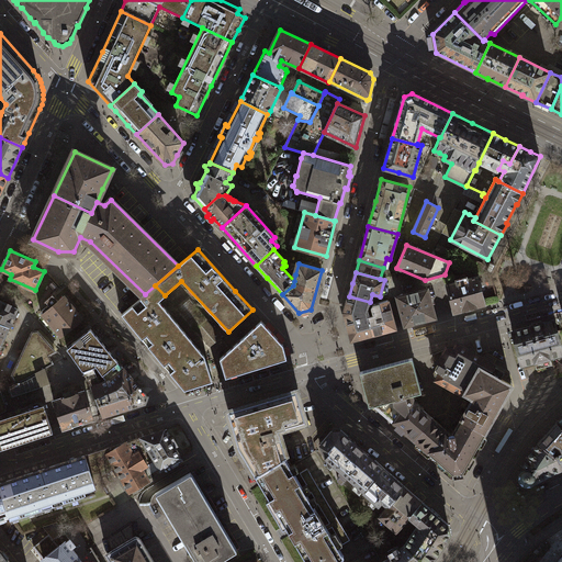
[(458,281),(447,284),(454,312),(485,304),(478,277),(467,279),(467,278),(457,280),(458,281)]
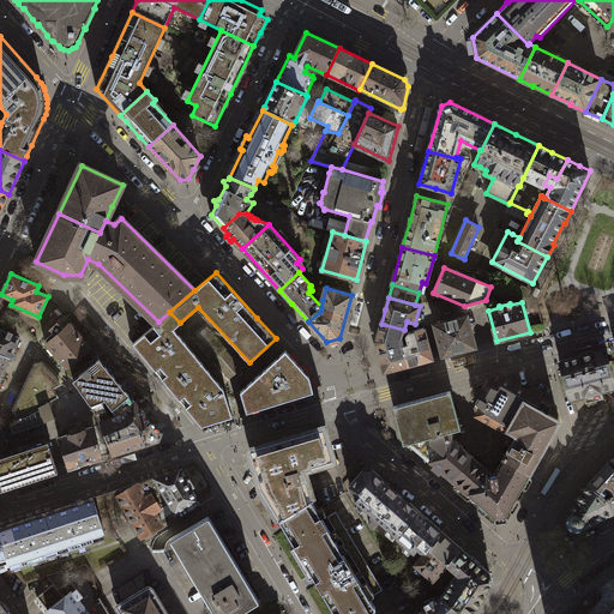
[(133,343),(170,389),(202,362),(174,329),(180,323),(169,312),(158,321),(133,343)]
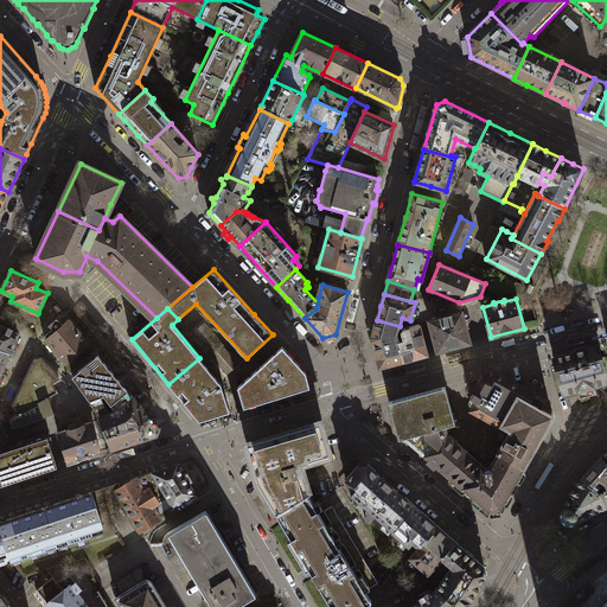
[(462,312),(429,320),(438,352),(471,343),(462,312)]
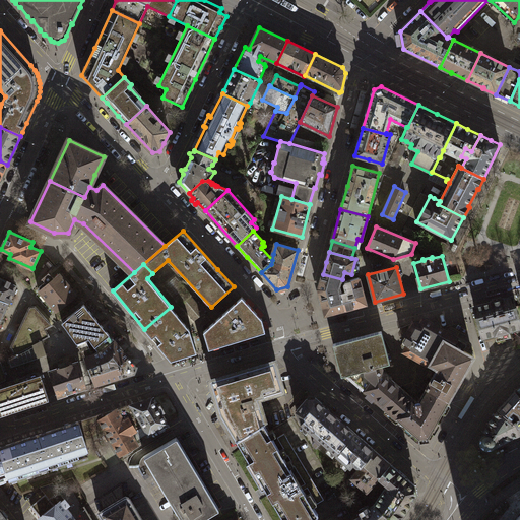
[(76,294),(60,274),(54,279),(49,272),(42,278),(45,282),(38,288),(56,310),(76,294)]
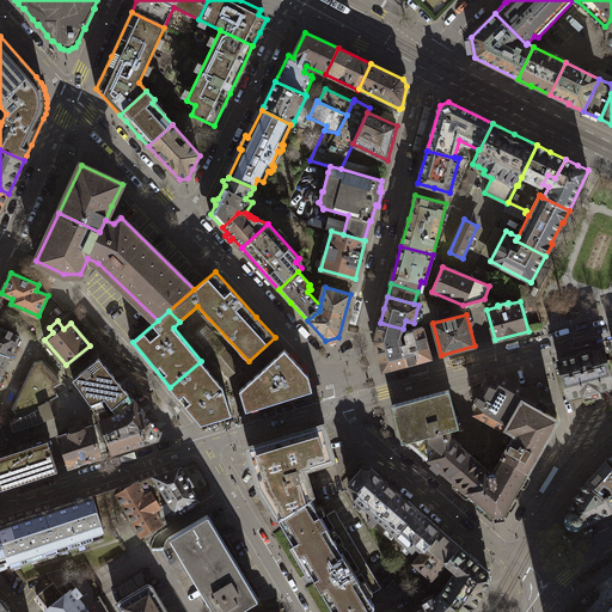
[(403,329),(380,323),(378,331),(375,340),(383,371),(407,363),(401,343),(402,343),(401,336),(403,329)]
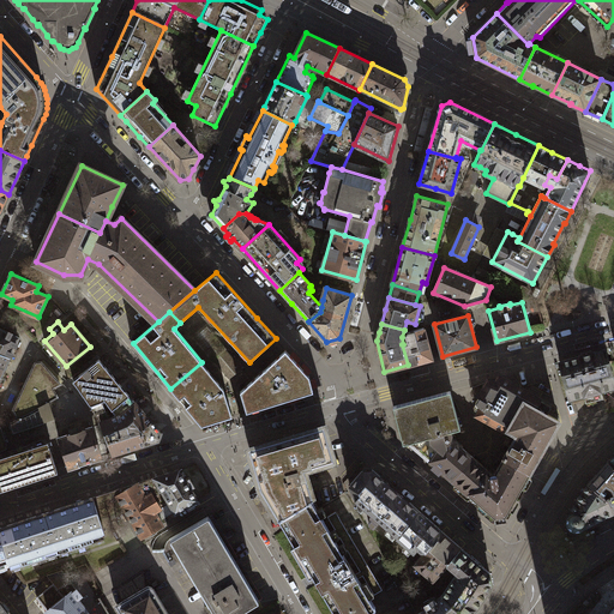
[(0,365),(5,368),(19,337),(0,327),(0,365)]
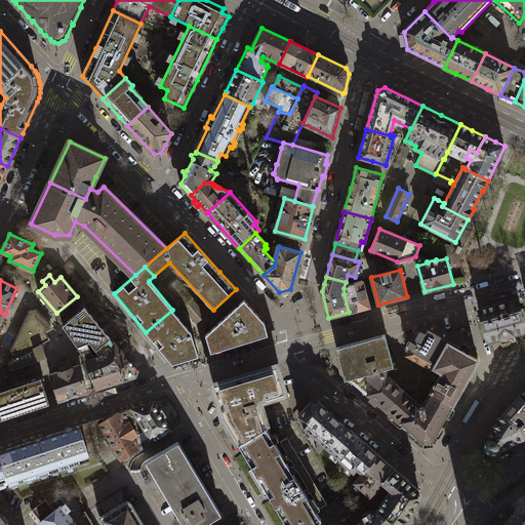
[(344,294),(349,312),(369,307),(363,280),(350,283),(349,284),(348,286),(347,287),(349,293),(345,294),(344,294)]
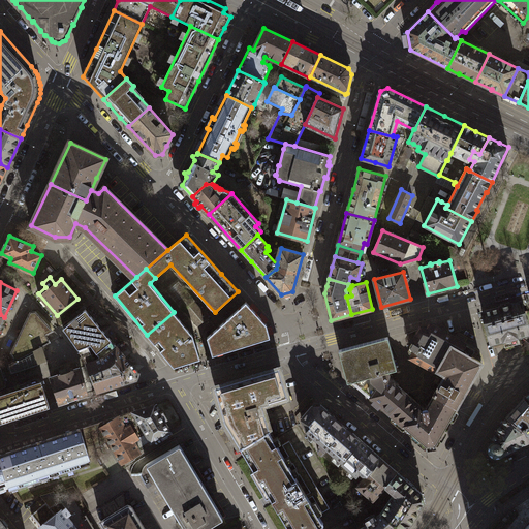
[(528,327),(522,301),(483,311),(491,343),(503,340),(505,345),(520,342),(518,336),(528,333),(528,327)]
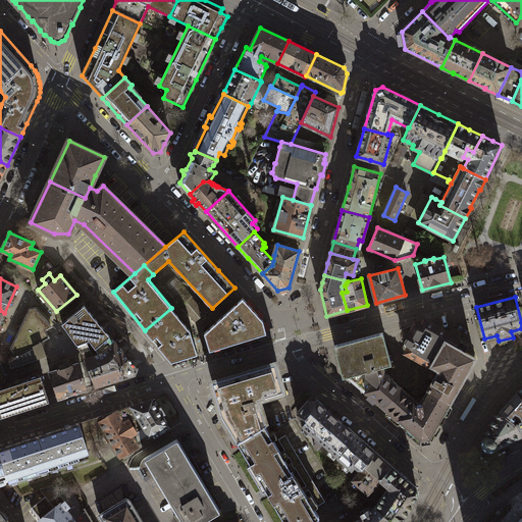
[(181,305),(196,321),(204,314),(191,298),(181,305)]
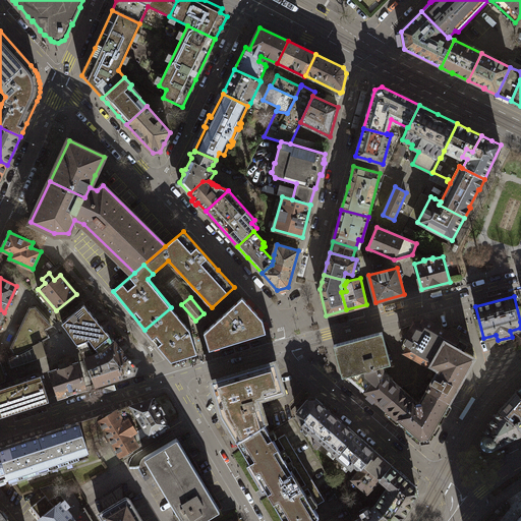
[(263,320),(242,297),(204,332),(210,349),(266,332),(263,320)]
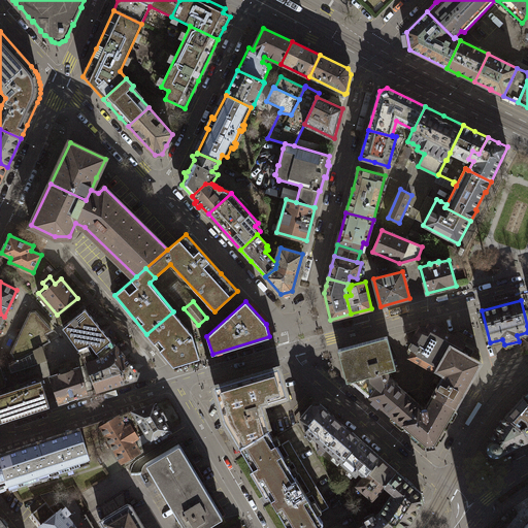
[(90,343),(100,357),(101,357),(104,356),(117,345),(86,308),(63,327),(77,349),(90,343)]
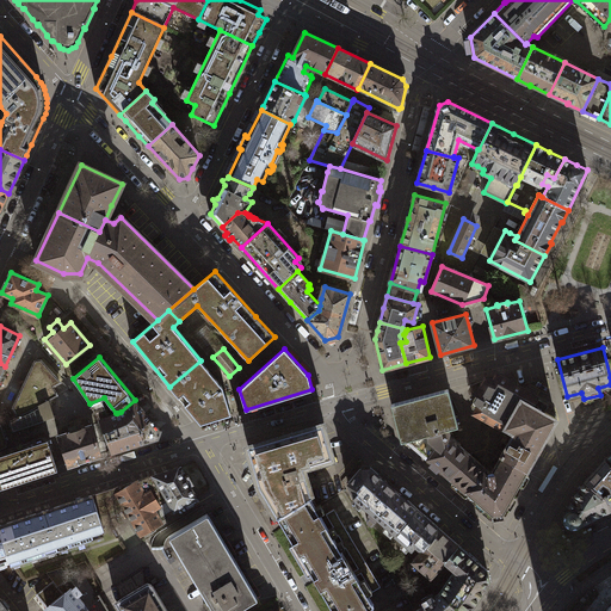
[(39,406),(49,400),(57,395),(53,387),(61,382),(41,360),(36,362),(13,408),(18,417),(39,406)]
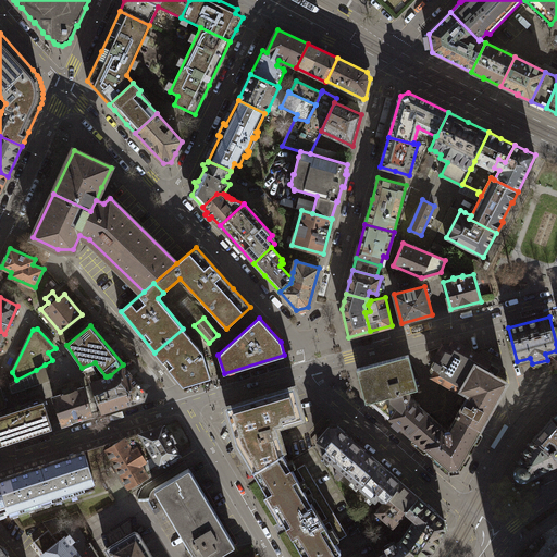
[(183,329),(155,353),(183,386),(211,378),(203,353),(183,329)]
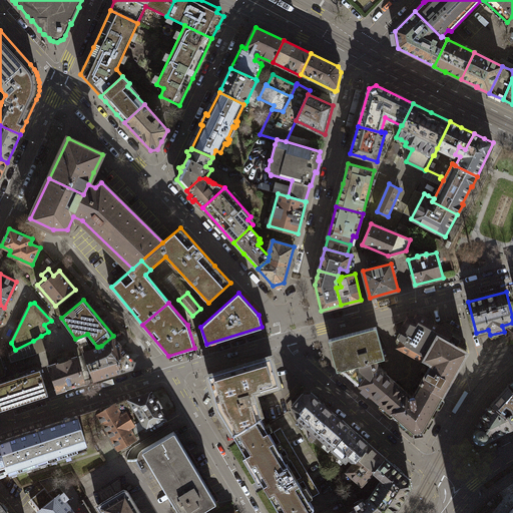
[(421,383),(443,396),(466,354),(466,353),(467,351),(463,349),(459,344),(460,340),(417,316),(414,321),(408,318),(397,337),(403,341),(400,346),(425,360),(424,361),(431,365),(421,383)]
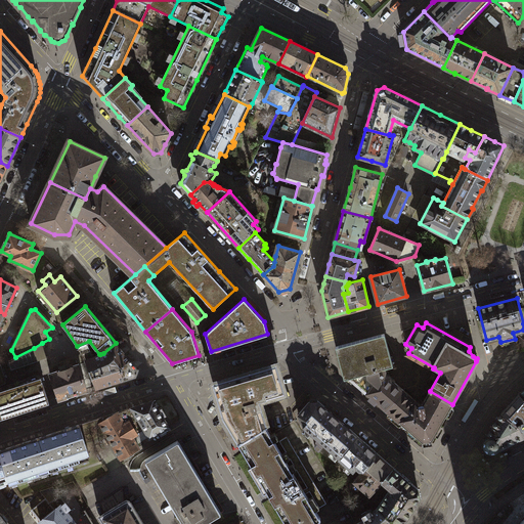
[(349,377),(385,367),(393,365),(385,334),(336,346),(344,379),(349,377)]
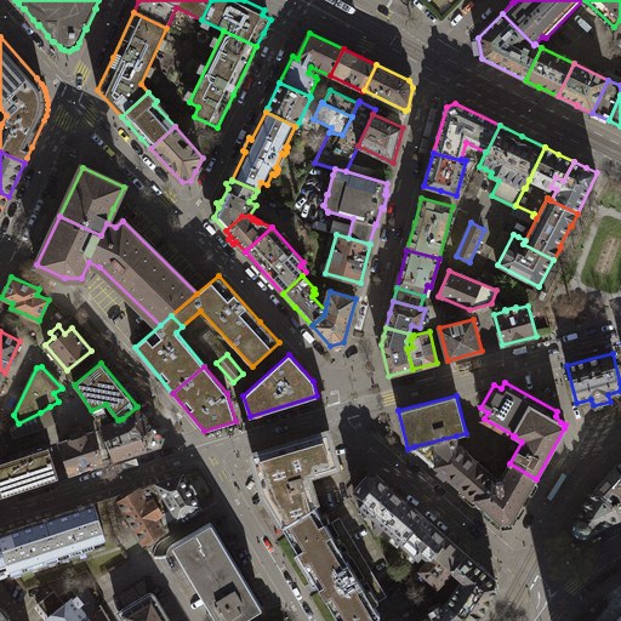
[(40,412),(44,426),(55,422),(50,406),(40,412)]
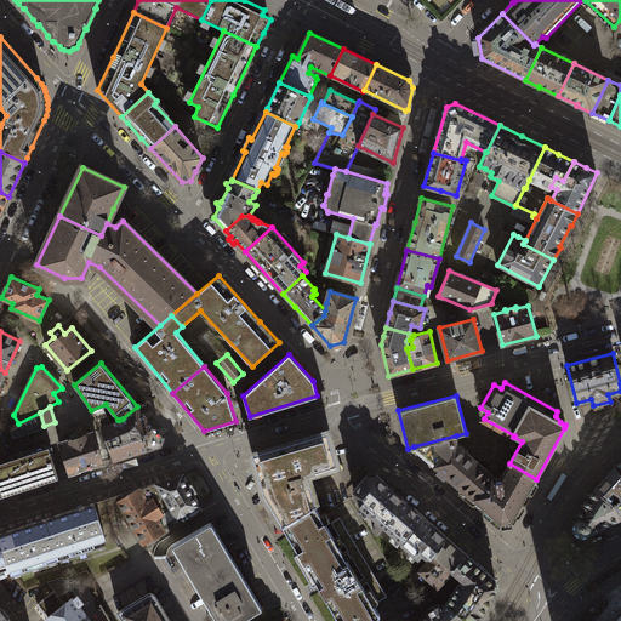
[(163,437),(137,406),(123,419),(124,423),(120,425),(119,420),(118,420),(102,426),(114,459),(160,444),(163,437)]
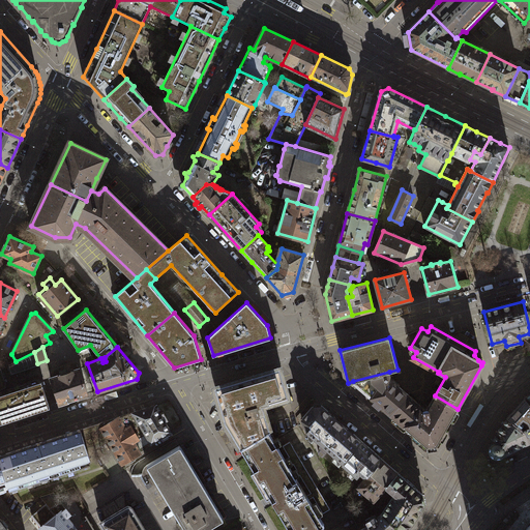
[(37,363),(34,352),(16,361),(9,364),(11,374),(38,364),(37,363)]
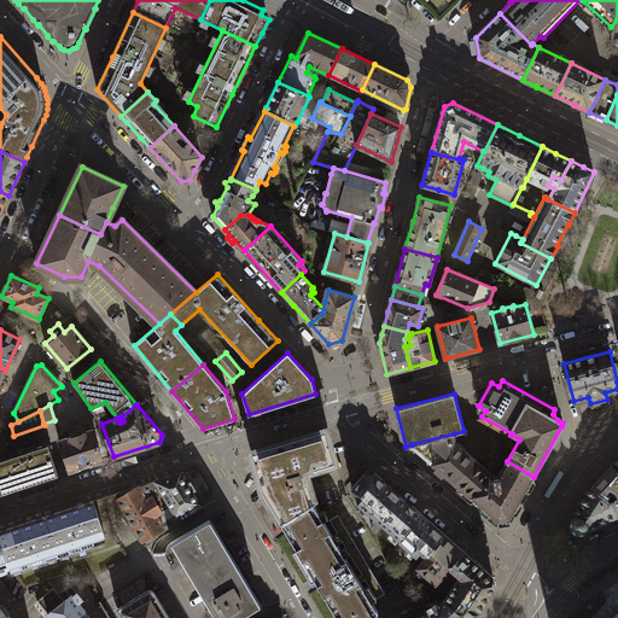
[(281,523),(314,502),(315,502),(305,471),(336,462),(326,429),(250,450),(263,493),(281,523)]
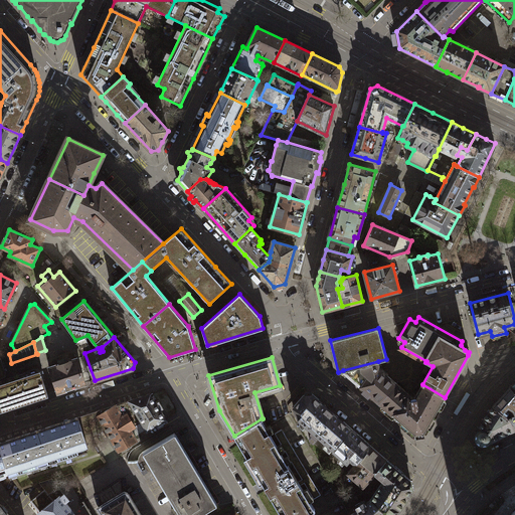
[(86,382),(76,358),(49,367),(57,392),(86,382)]
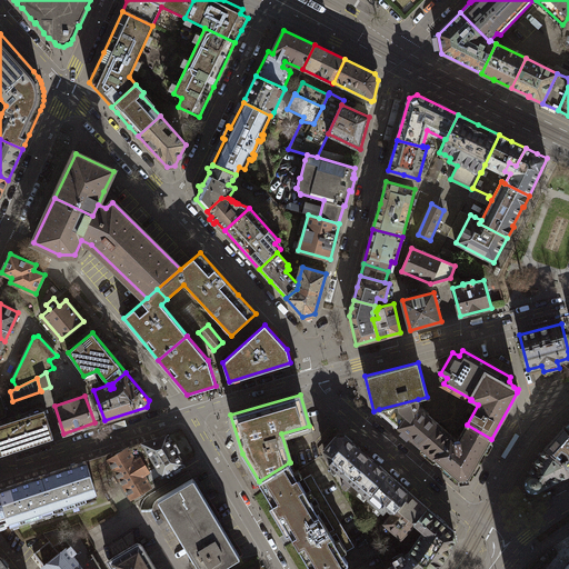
[(420,446),(439,423),(419,407),(418,399),(379,409),(392,421),(399,416),(403,419),(398,427),(400,428),(402,430),(400,432),(407,438),(409,436),(420,446)]
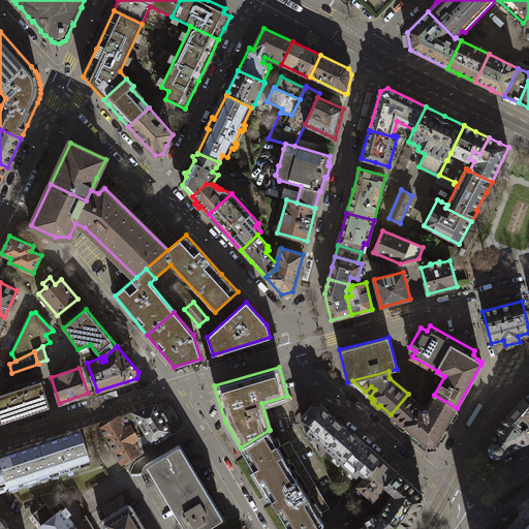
[(0,394),(0,422),(50,406),(42,384),(26,390),(25,386),(0,394)]
